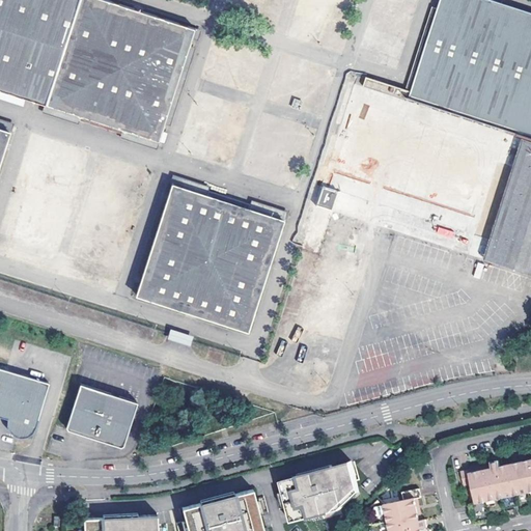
[(0,0),(0,92),(27,102),(46,108),(158,145),(162,135),(164,128),(190,51),(192,44),(196,31),(101,0),(0,0)]
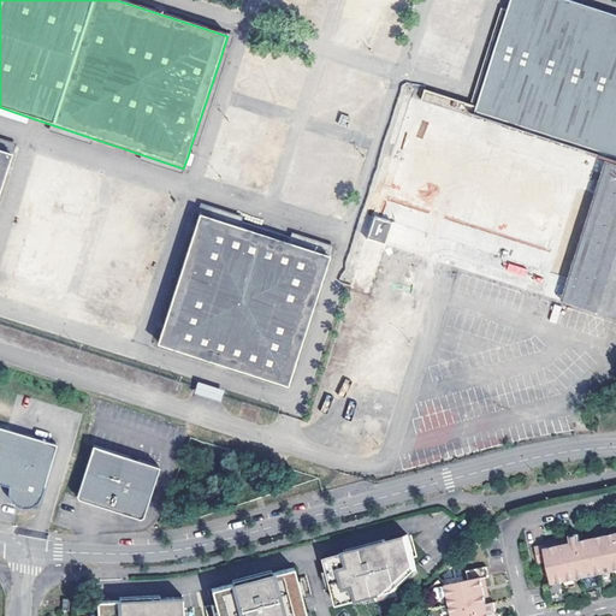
[(477,113),(592,152),(615,159),(615,10),(584,0),(513,0),(511,7),(480,104),(477,113)]
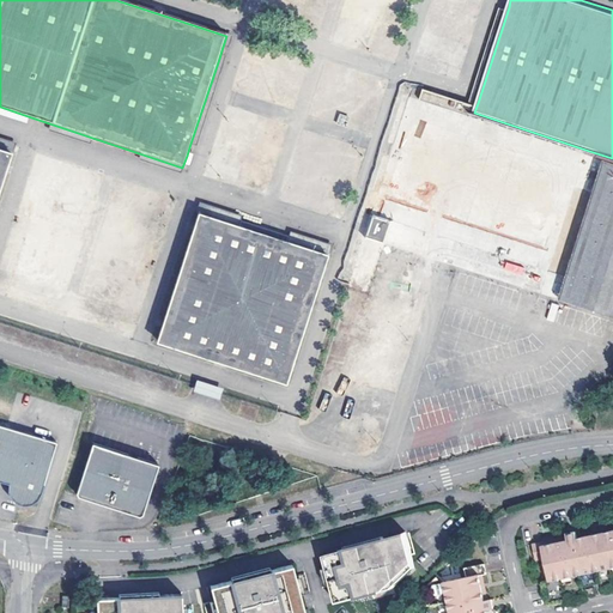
[(502,5),(472,101),(478,103),(509,7),(502,5)]
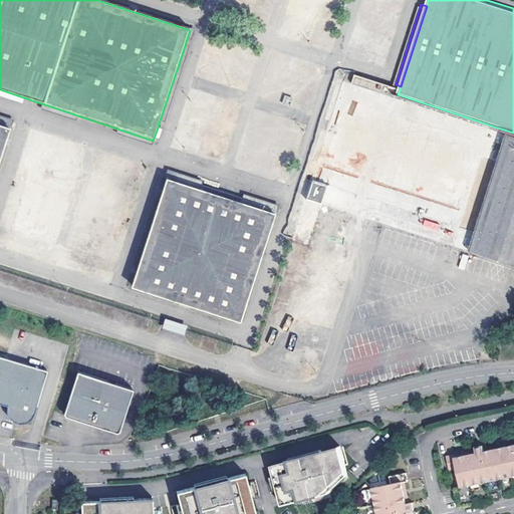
[(197,33),(190,30),(186,42),(193,44),(197,33)]
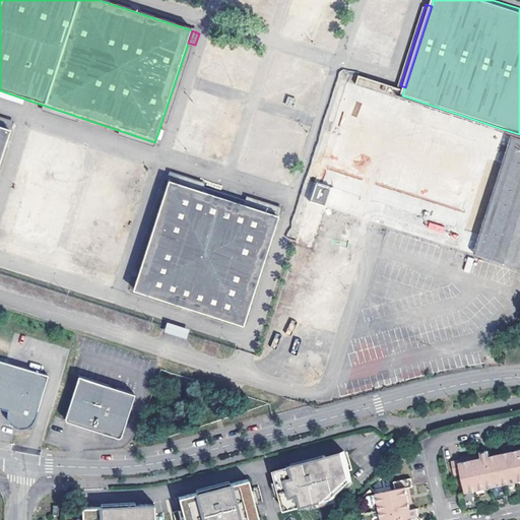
[(193,52),(186,50),(160,125),(168,127),(193,52)]
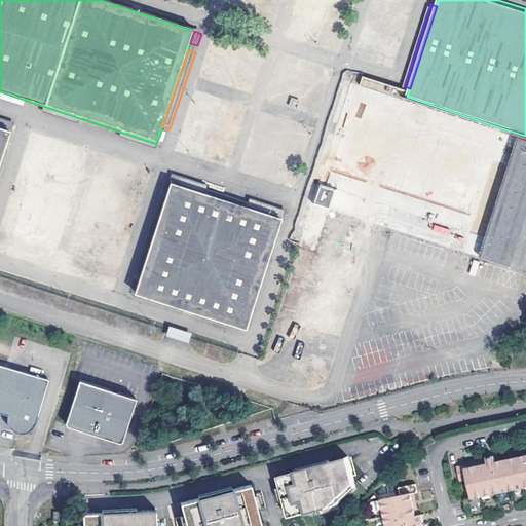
[(465,251),(504,132),(505,129),(407,97),(410,88),(405,86),(366,75),(362,87),(351,84),(339,123),(336,135),(323,177),(314,203),(465,251)]
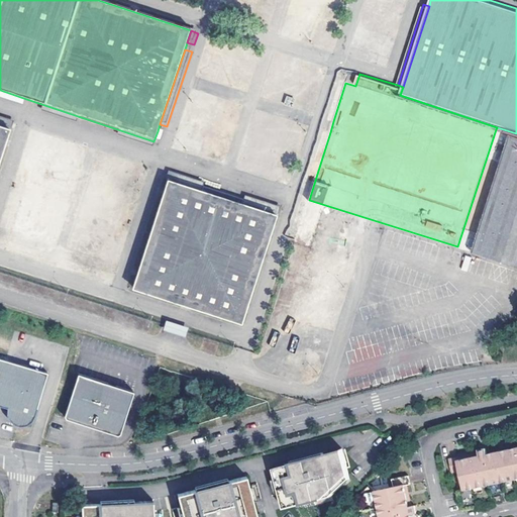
[(333,121),(345,83),(339,81),(328,119),(333,121)]
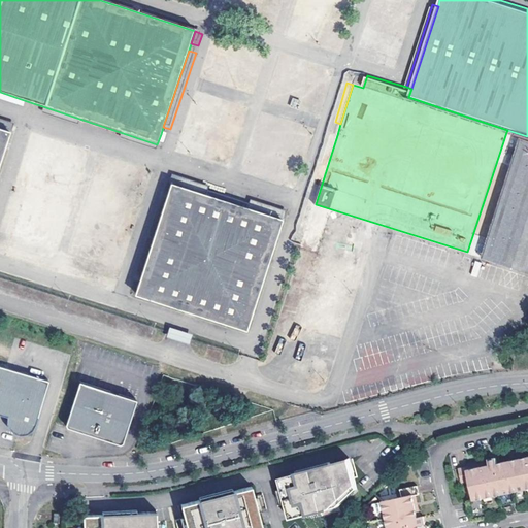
[(0,100),(24,108),(27,101),(0,92),(0,100)]
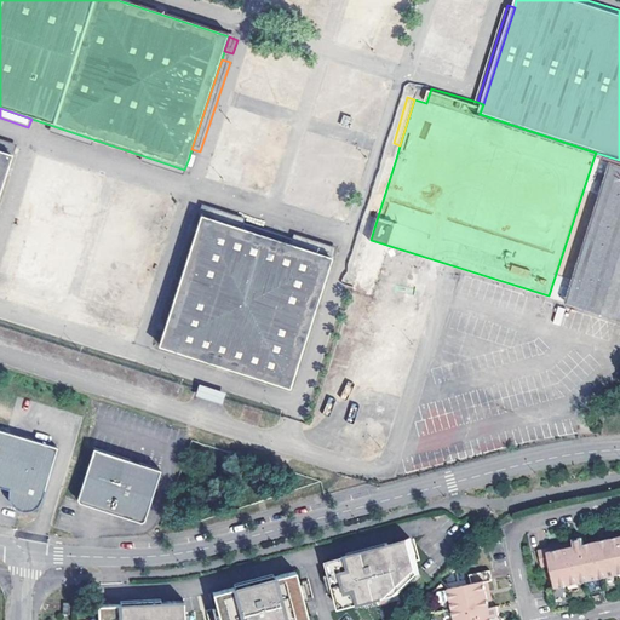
[(182,178),(184,170),(53,126),(51,135),(92,149),(93,144),(143,161),(142,165),(182,178)]
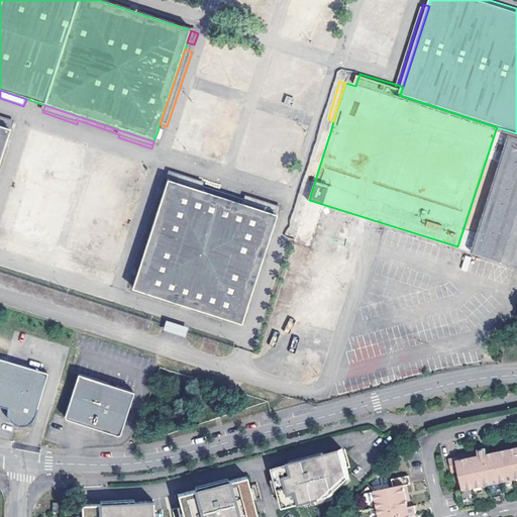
[(0,124),(10,127),(10,128),(13,120),(0,115),(0,124)]
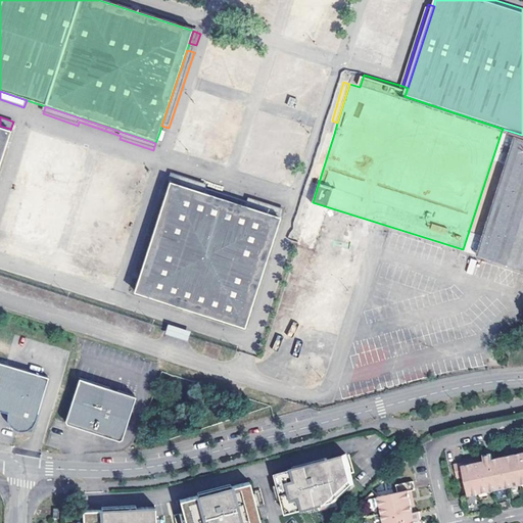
[(0,126),(0,158),(10,129),(0,126)]
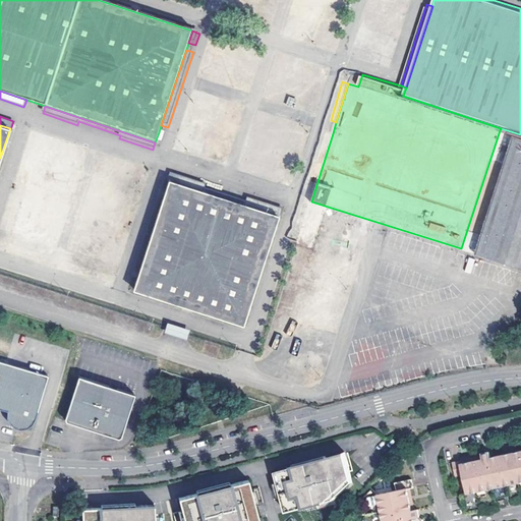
[(520,136),(500,130),(461,248),(520,267),(520,136)]
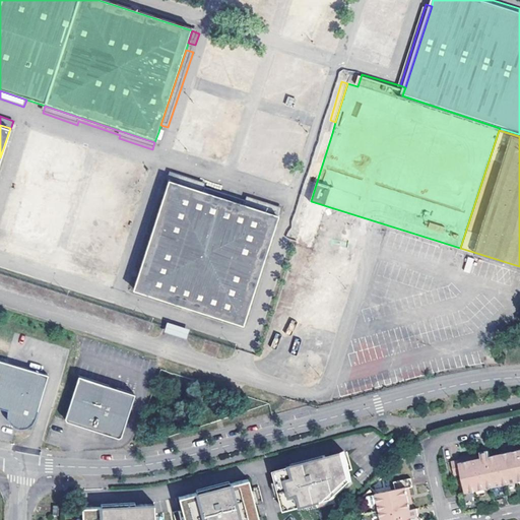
[(166,134),(158,132),(154,142),(163,144),(166,134)]
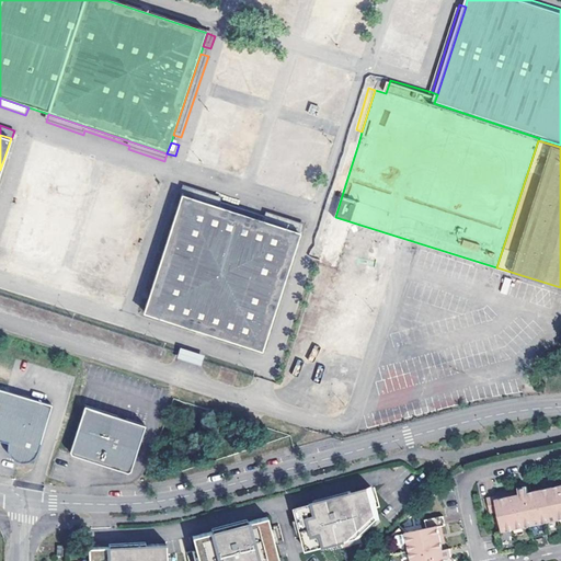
[(347,176),(358,144),(352,142),(341,174),(347,176)]
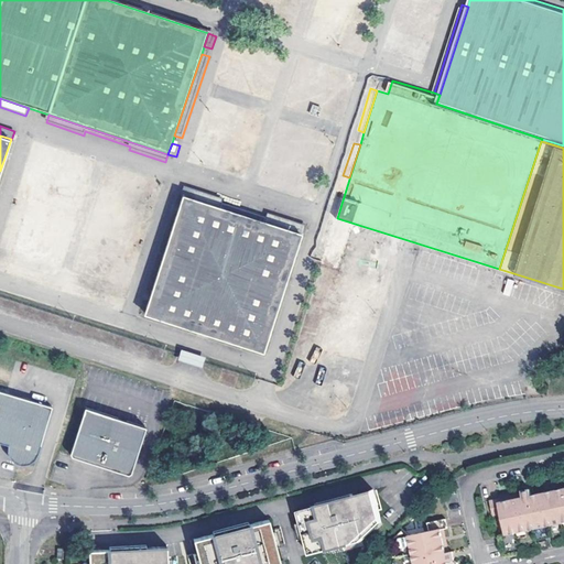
[(337,218),(346,190),(339,187),(323,240),(329,242),(337,218)]
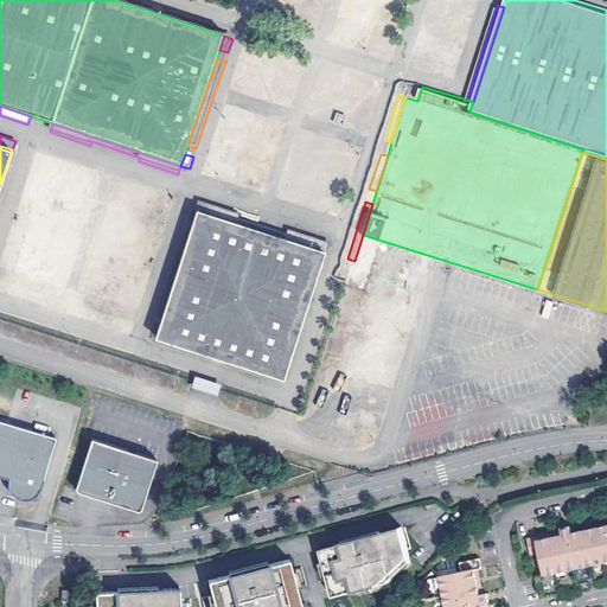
[(324,253),(197,211),(155,337),(281,379),(324,253)]
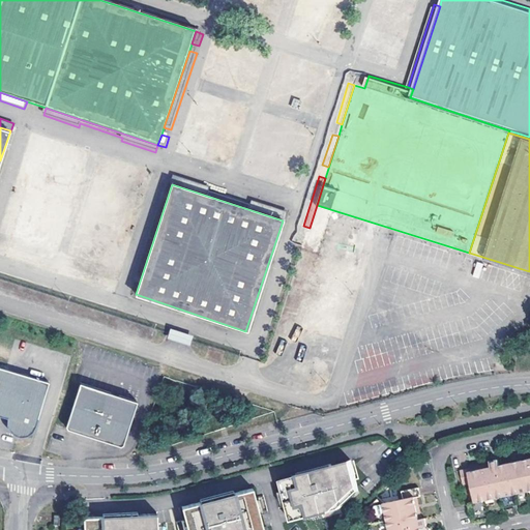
[(189,345),(193,335),(170,329),(167,339),(189,345)]
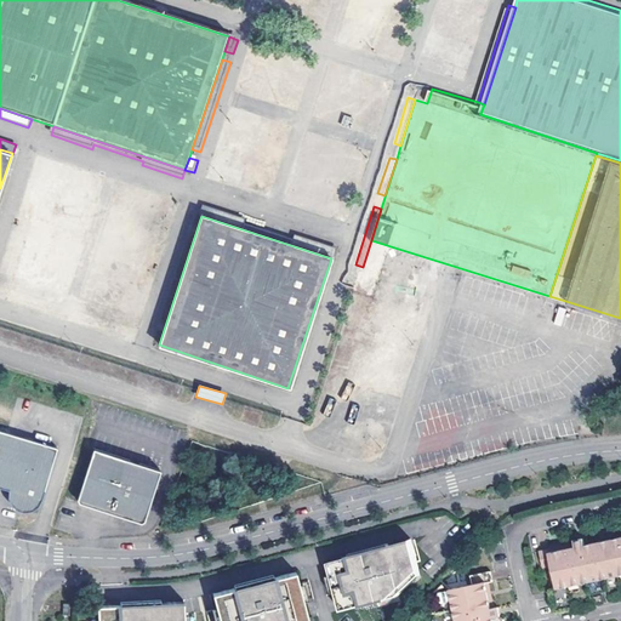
[(56,445),(0,428),(0,485),(7,488),(12,489),(11,494),(15,501),(17,501),(16,507),(23,510),(30,508),(36,503),(41,497),(56,445)]
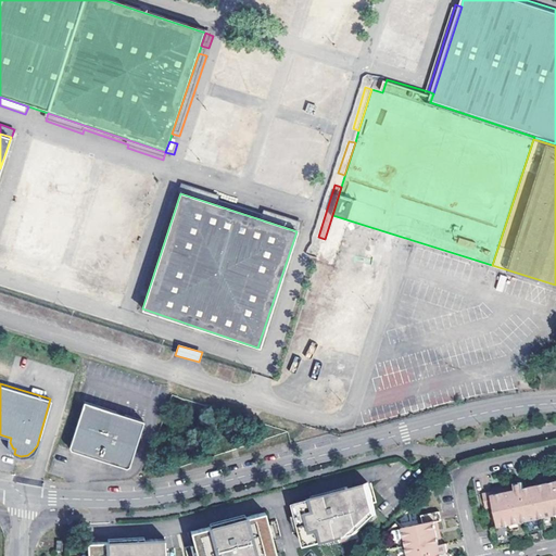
[(142,421),(83,403),(68,449),(70,452),(126,468),(128,467),(142,421)]
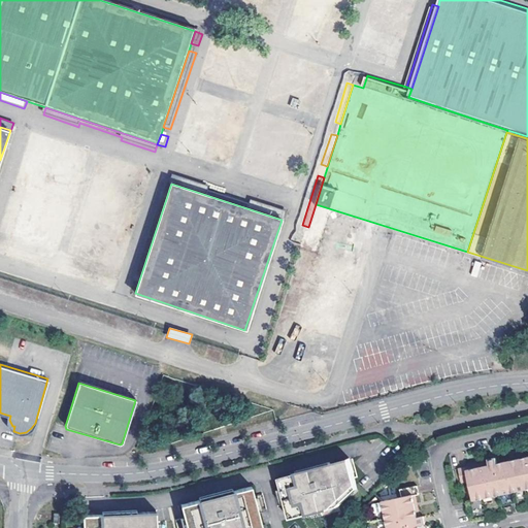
[(8,427),(13,431),(14,426),(12,426),(9,420),(10,416),(6,415),(6,421),(8,427)]
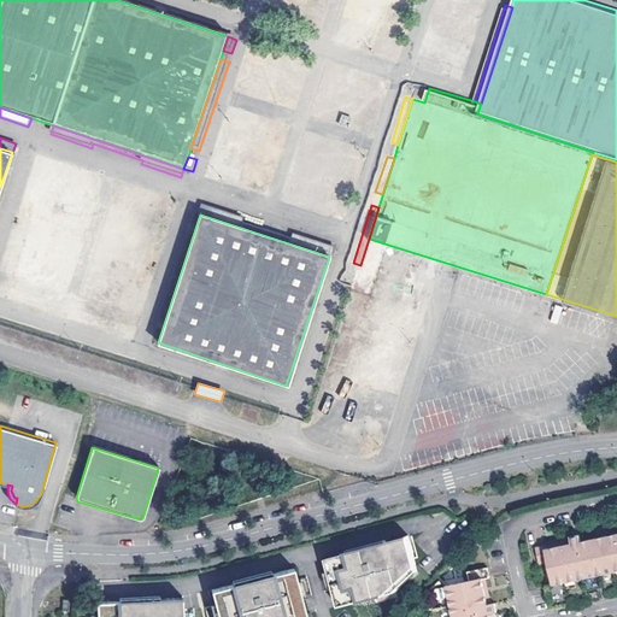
[(616,534),(581,542),(580,536),(575,536),(570,538),(571,541),(571,545),(547,550),(546,546),(536,548),(540,564),(548,563),(553,586),(616,571),(616,534)]
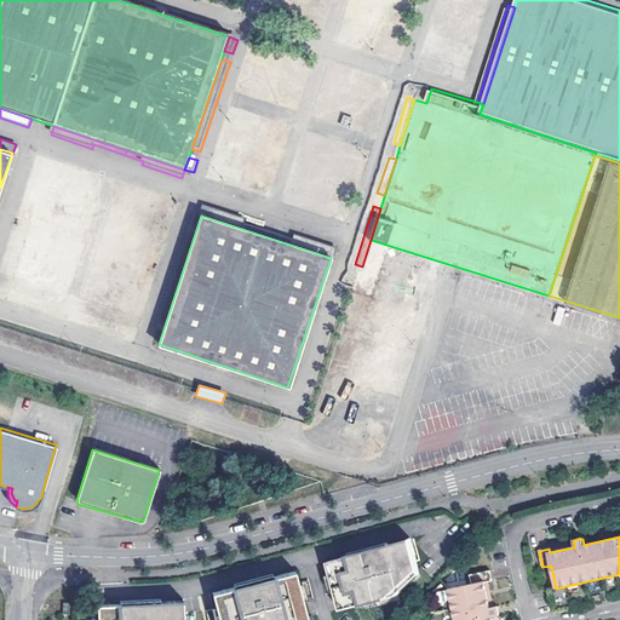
[(352,560),(329,566),(332,578),(337,595),(342,614),(399,600),(402,596),(400,591),(420,574),(413,544),(390,550),(372,555),(372,557),(365,560),(352,562),(352,560)]
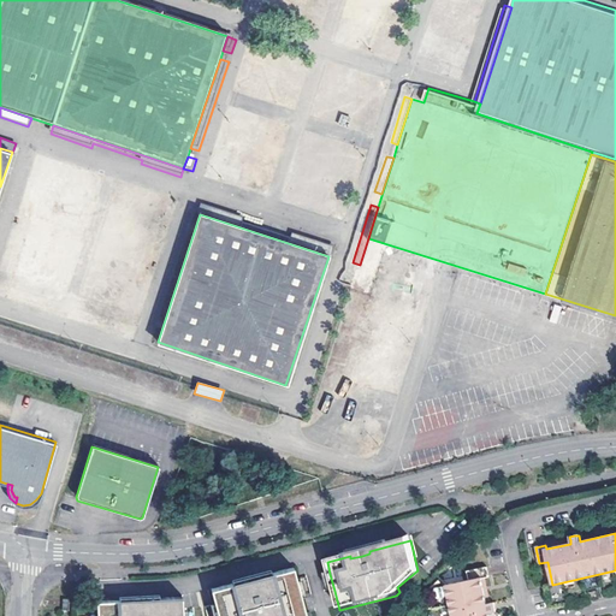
[(388,544),(349,554),(350,556),(350,558),(362,556),(369,554),(369,551),(388,546),(388,544)]
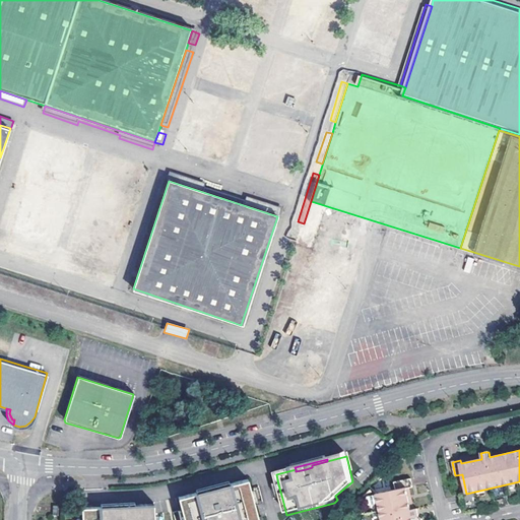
[(423,519),(419,516),(418,512),(417,509),(414,510),(411,510),(407,489),(409,489),(412,488),(411,479),(395,482),(396,490),(377,495),(382,519),(423,519)]
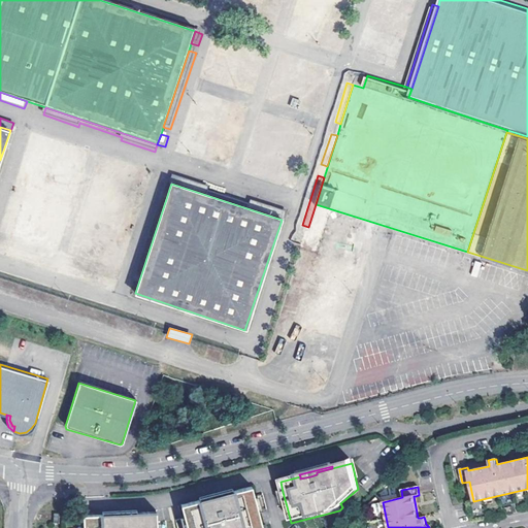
[(200,502),(180,506),(184,518),(186,527),(261,527),(258,513),(255,499),(252,489),(233,494),(218,498),(218,499),(211,501),(201,504),(200,502)]
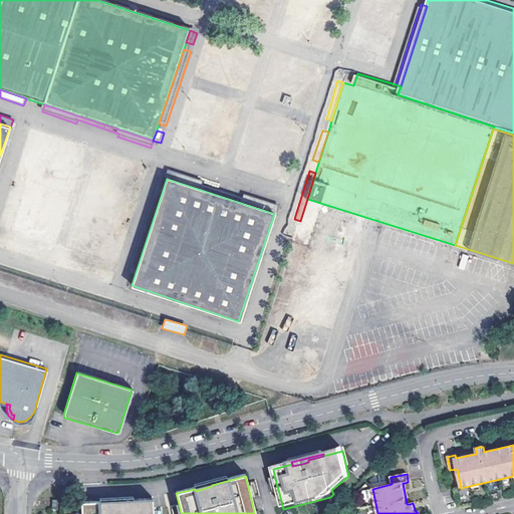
[(348,476),(331,490),(333,494),(349,481),(348,476)]
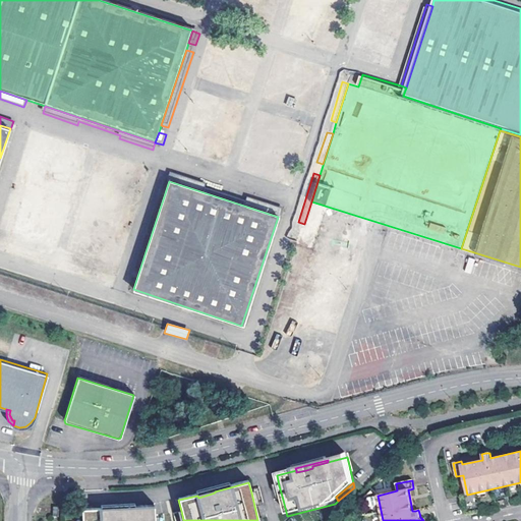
[(230,485),(197,494),(197,496),(198,498),(209,495),(215,493),(215,491),(230,487),(230,485)]
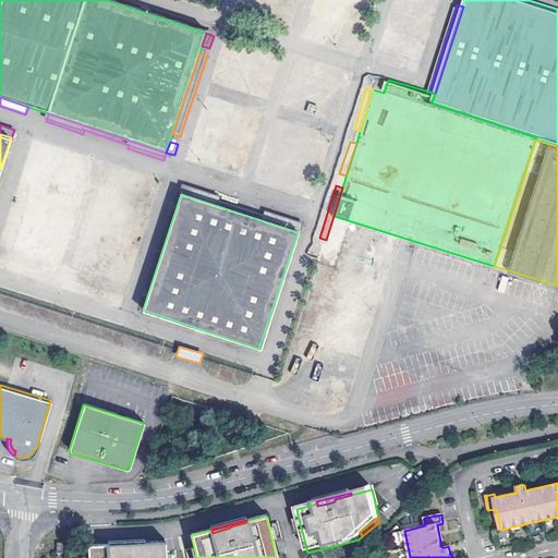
[(108,545),(86,546),(87,557),(86,557),(165,557),(165,554),(164,543),(144,544),(126,544),(126,546),(118,547),(108,547),(108,545)]
